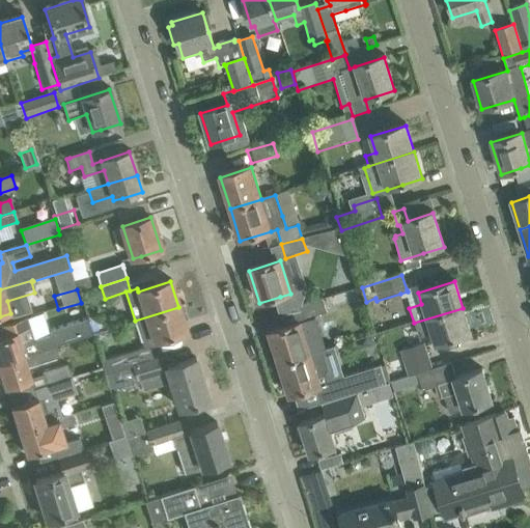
[(301,307),(305,320),(331,311),(327,299),(301,307)]
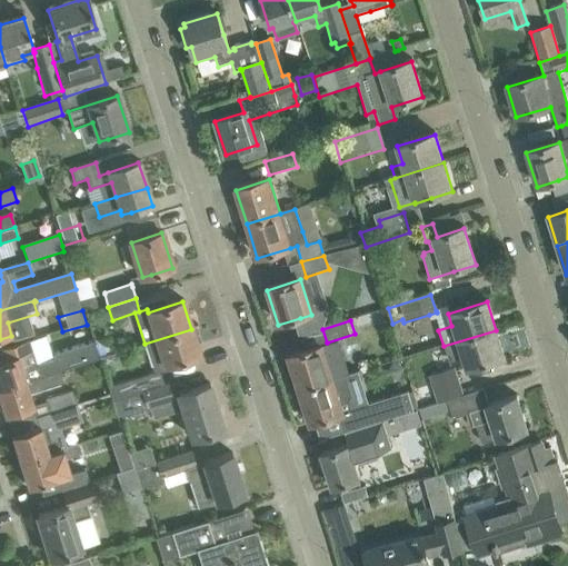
[(163,386),(159,374),(167,371),(166,367),(200,356),(191,329),(145,344),(135,347),(145,377),(108,389),(111,403),(141,394),(163,386)]
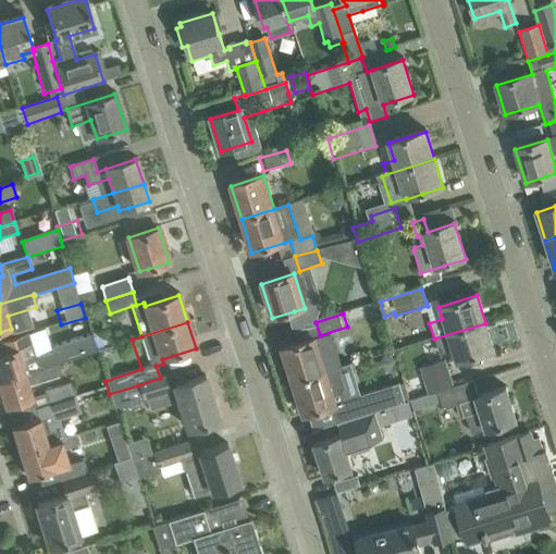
[(456,362),(473,357),(494,351),(485,323),(434,339),(440,357),(453,353),(456,362)]
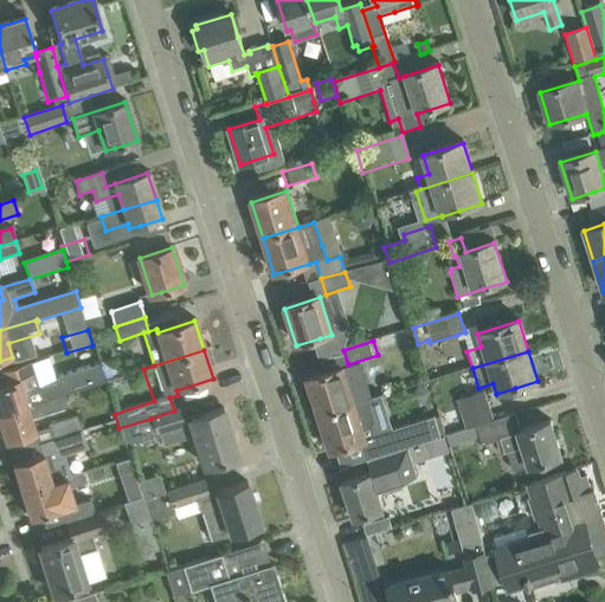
[(0,415),(64,395),(83,389),(79,376),(39,388),(31,363),(0,373),(0,377),(2,384),(0,384),(0,415)]
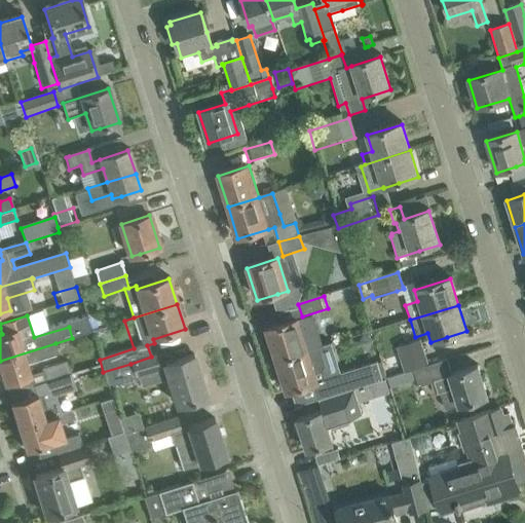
[(312,329),(301,332),(297,320),(267,330),(277,362),(319,347),(312,329)]
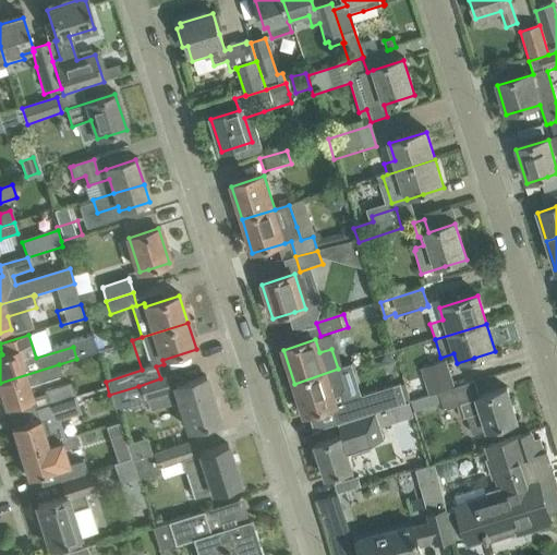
[(410,402),(452,389),(445,362),(421,370),(423,382),(406,387),(410,402)]
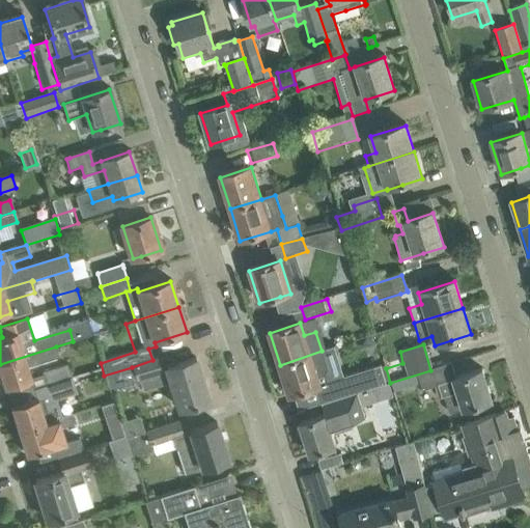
[(32,381),(28,368),(60,358),(56,346),(0,364),(0,372),(5,389),(32,381)]
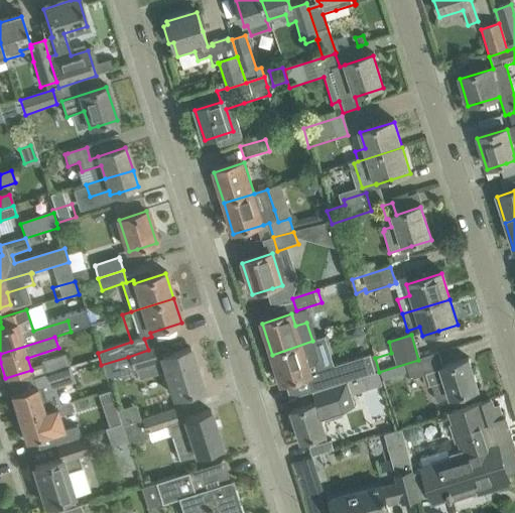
[(310,375),(308,367),(316,365),(318,359),(312,341),(272,355),(281,385),(307,377),(312,393),(379,372),(375,358),(374,358),(373,355),(310,375)]
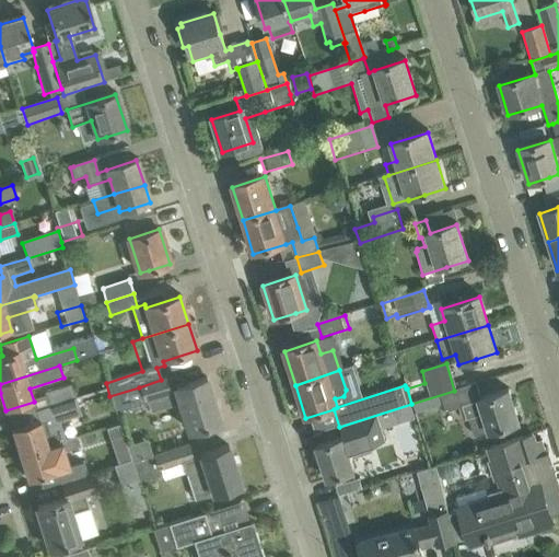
[(139,387),(109,396),(115,416),(148,406),(144,397),(171,390),(167,378),(161,380),(139,387)]
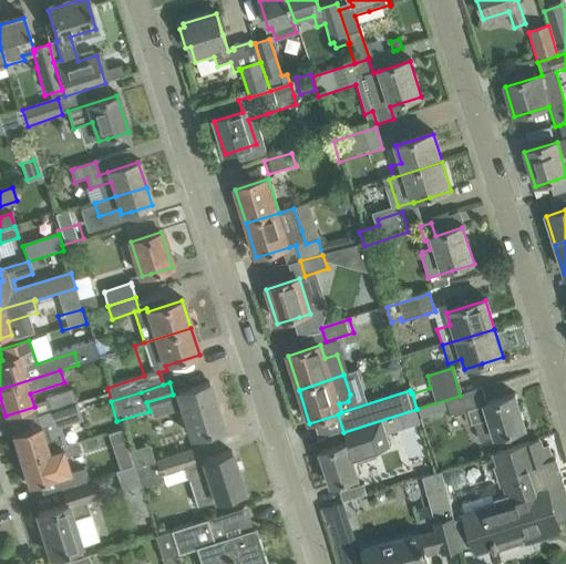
[(191,439),(223,429),(216,410),(213,411),(205,387),(208,386),(208,385),(177,393),(191,439)]
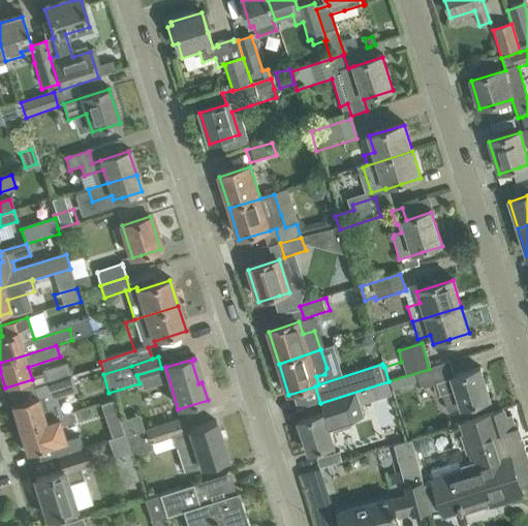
[(447,413),(470,406),(490,400),(479,369),(454,377),(448,363),(429,369),(389,381),(392,391),(418,383),(421,390),(432,385),(436,398),(441,396),(442,396),(447,413)]
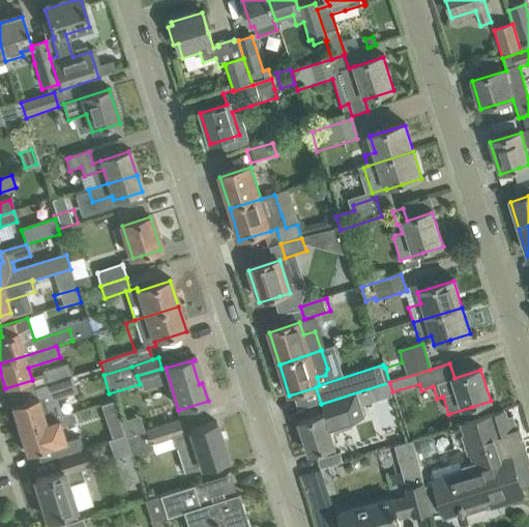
[(66,366),(42,373),(47,385),(69,377),(66,366)]
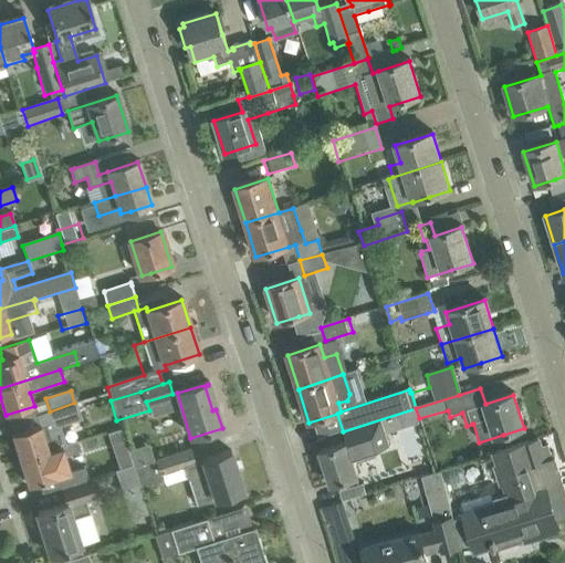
[(20,460),(76,442),(75,442),(64,446),(59,427),(80,419),(74,403),(50,412),(49,412),(35,416),(39,427),(11,435),(20,460)]
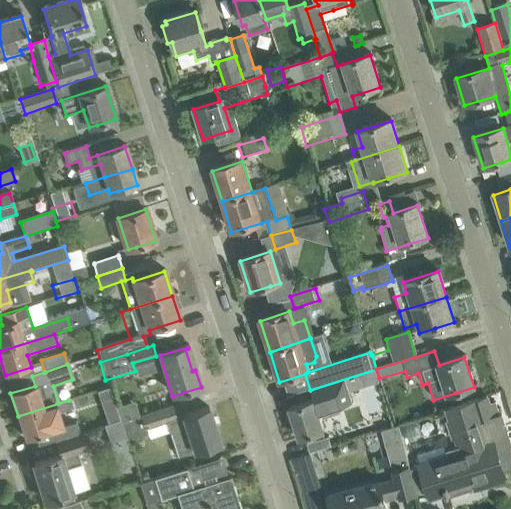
[(351,386),(379,378),(376,369),(310,390),(313,401),(288,409),(289,412),(285,413),(288,425),(293,423),(298,440),(324,432),(320,420),(340,414),(338,409),(352,405),(346,386),(350,385),(351,386)]
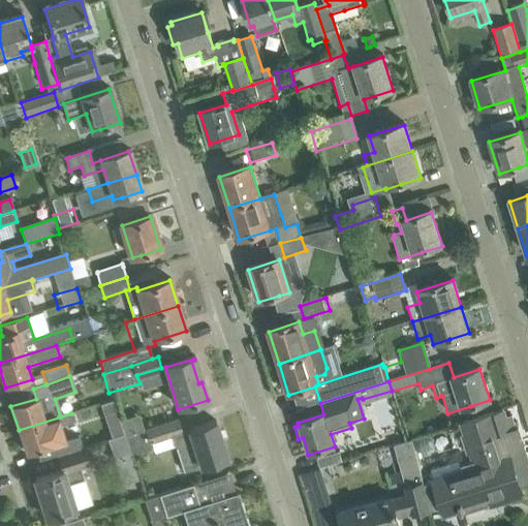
[(503,456),(497,437),(509,434),(502,411),(461,425),(475,470),(434,484),(434,485),(423,487),(429,512),(441,507),(443,516),(446,515),(447,517),(460,513),(461,515),(464,514),(463,509),(498,498),(500,503),(521,497),(507,455),(503,456)]
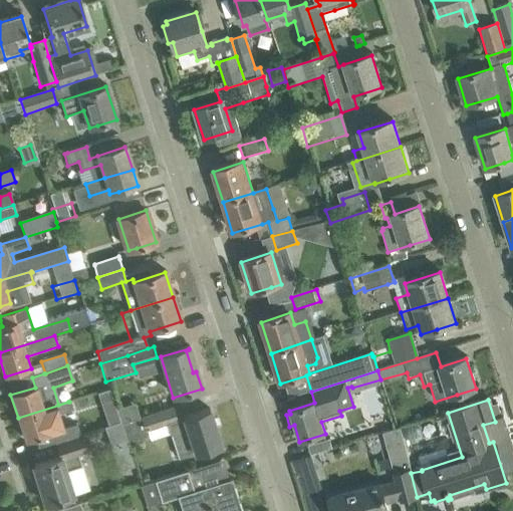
[(25,442),(44,436),(63,429),(58,415),(71,410),(69,402),(18,418),(25,442)]
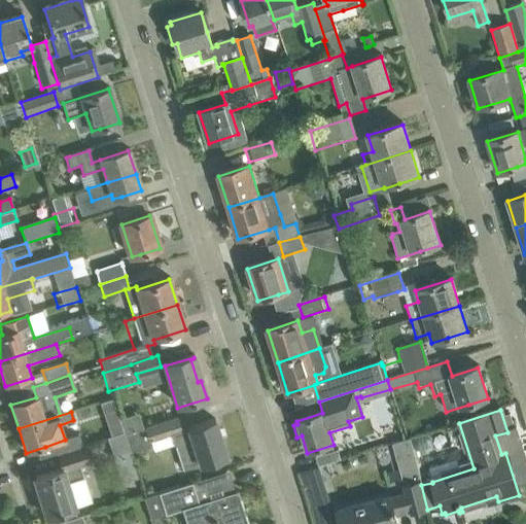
[(186,470),(206,464),(225,458),(214,421),(180,431),(176,419),(124,437),(128,452),(130,456),(153,448),(151,443),(175,434),(186,470)]
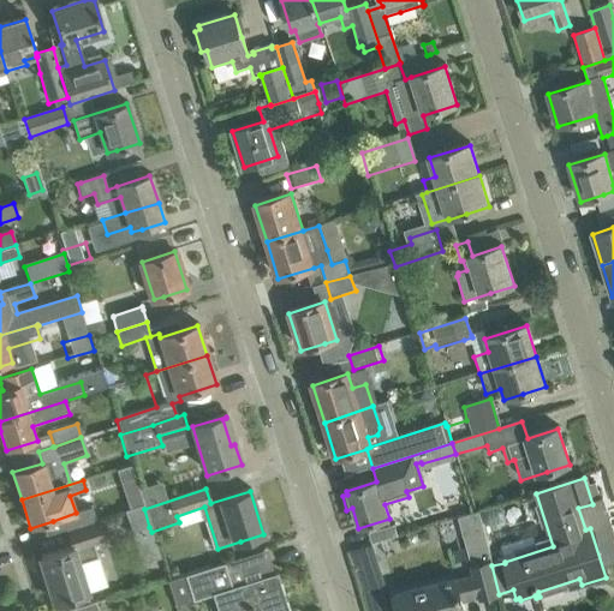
[(129,510),(124,511),(133,537),(151,532),(149,527),(144,509),(143,505),(133,509),(129,510)]
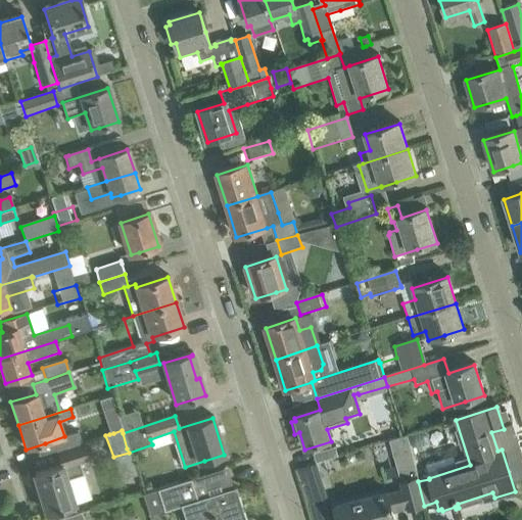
[(407,437),(389,441),(393,459),(412,455),(407,437)]
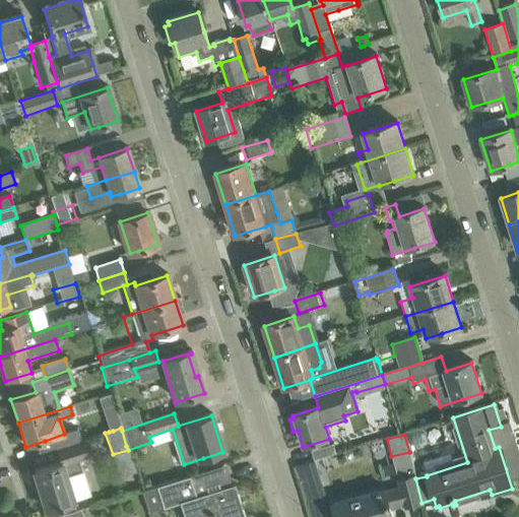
[(89,498),(79,461),(89,458),(83,441),(57,449),(61,464),(53,466),(34,472),(46,511),(65,505),(89,498)]
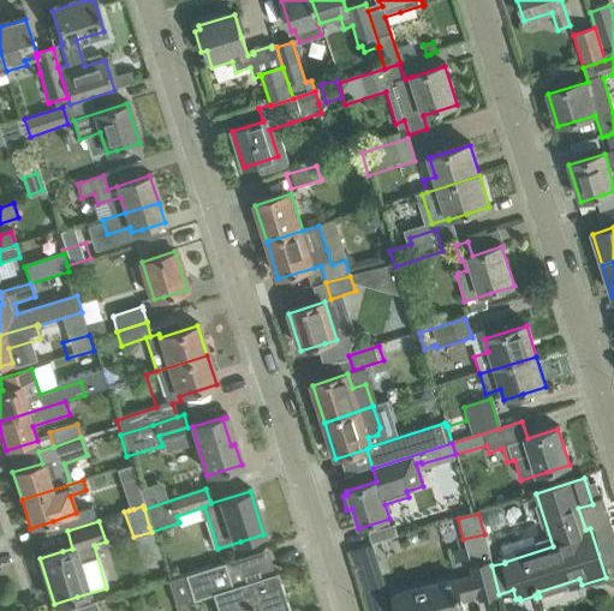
[(370,546),(347,553),(361,594),(383,587),(370,546)]
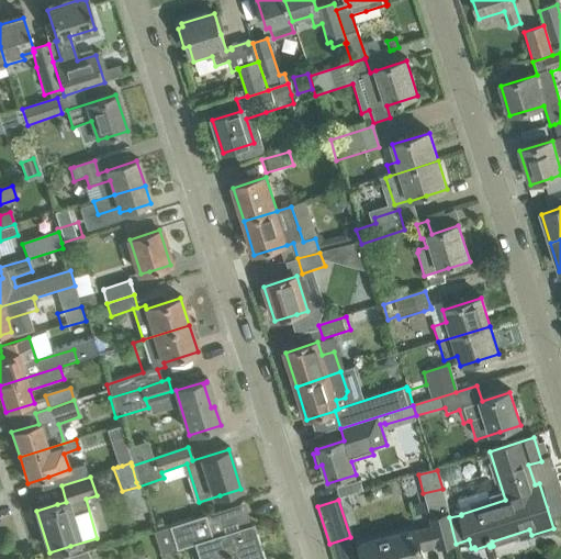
[(456,544),(449,517),(449,514),(429,520),(433,533),(418,537),(417,533),(360,547),(362,558),(424,558),(422,549),(436,545),(437,550),(457,545),(456,544)]
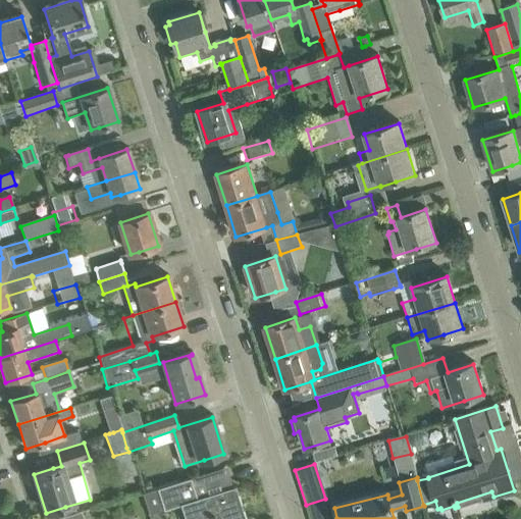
[(245,518),(235,487),(196,500),(190,479),(156,489),(157,492),(150,495),(149,491),(147,491),(152,505),(160,502),(163,512),(180,507),(184,518),(245,518)]
